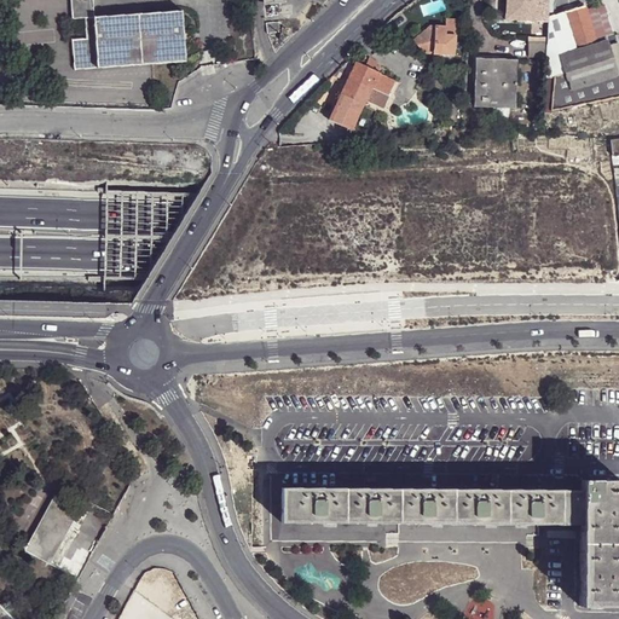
[(90,0),(68,0),(70,25),(84,25),(85,45),(71,47),(73,77),(185,69),(180,15),(92,22),(90,0)]
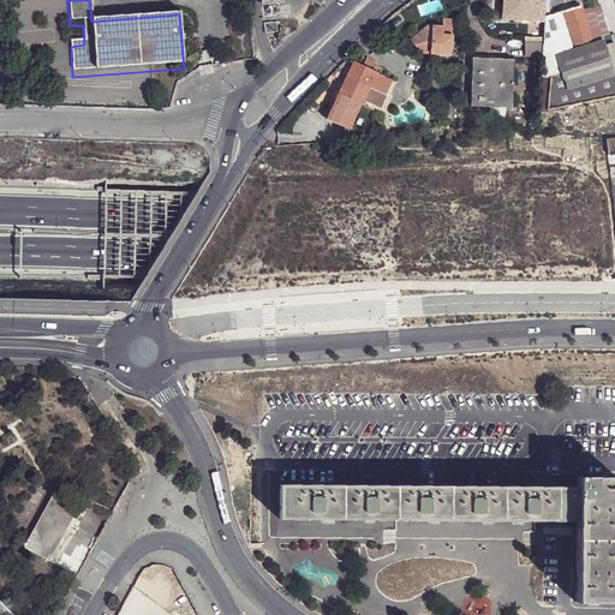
[(539,0),(499,0),(497,18),(529,21),(530,19),(538,19),(539,21),(539,18),(539,0)]
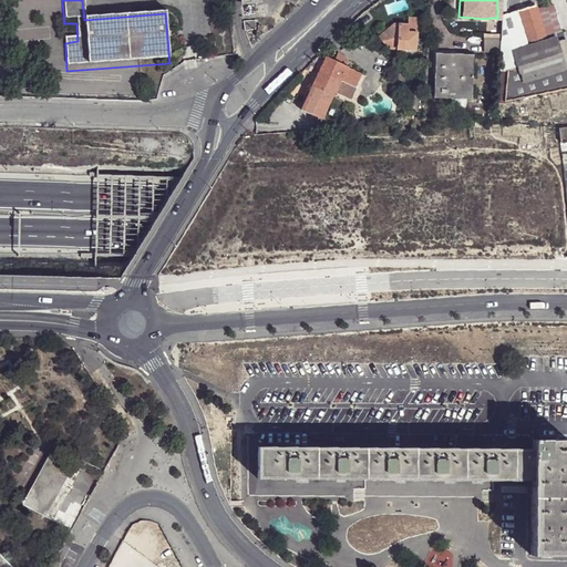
[(498,52),(495,104),(566,89),(566,54),(559,58),(555,42),(553,33),(559,31),(549,4),(535,9),(534,4),(497,17),(497,19),(496,18),(500,40),(498,52)]
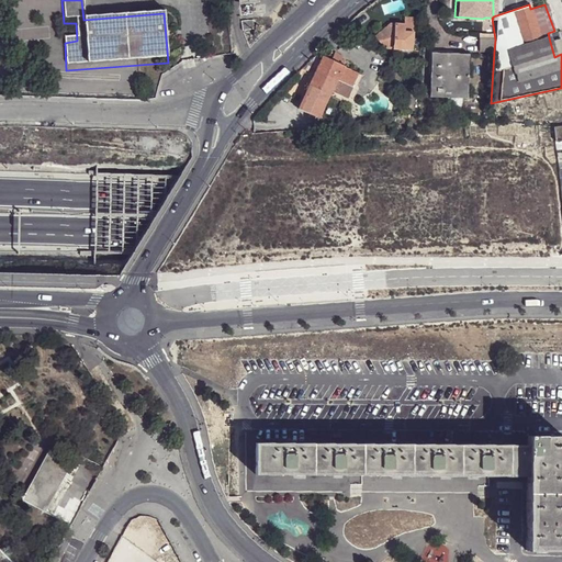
[(385,27),(382,27),(383,33),(375,42),(383,48),(411,49),(413,18),(400,18),(400,24),(386,23),(385,27)]
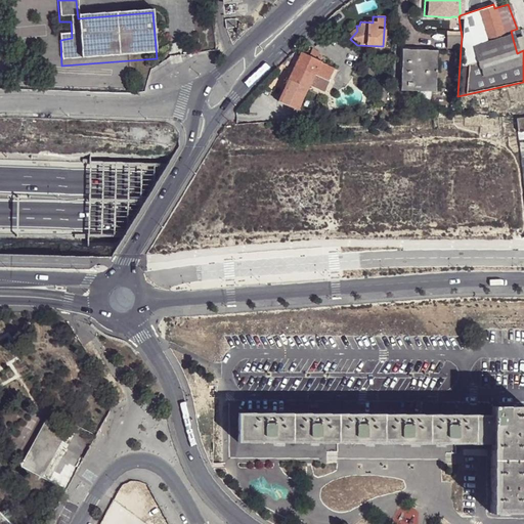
[(235,18),(225,19),(226,29),(236,28),(235,18)]
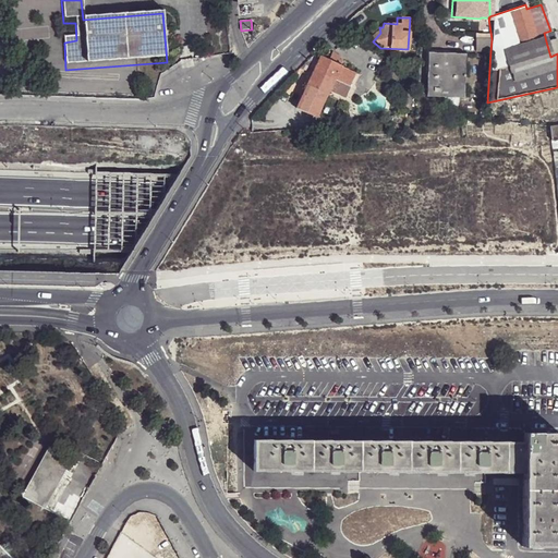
[(380,33),(379,27),(368,38),(373,41),(380,33)]
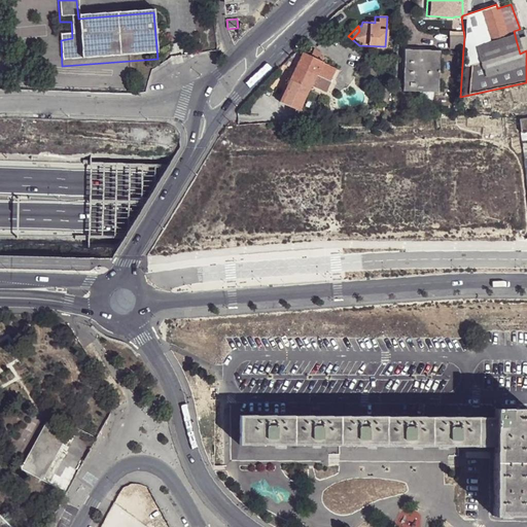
[(463,48),(464,37),(451,36),(450,47),(463,48)]
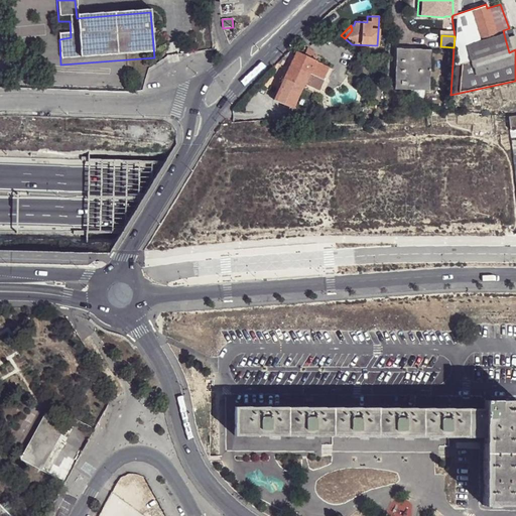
[(515,41),(514,35),(505,38),(509,52),(515,49),(515,41)]
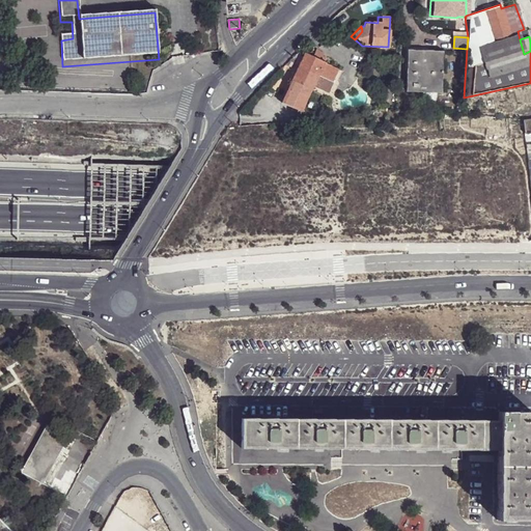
[(442,51),(407,50),(404,86),(412,86),(412,87),(417,87),(417,91),(440,92),(442,51)]
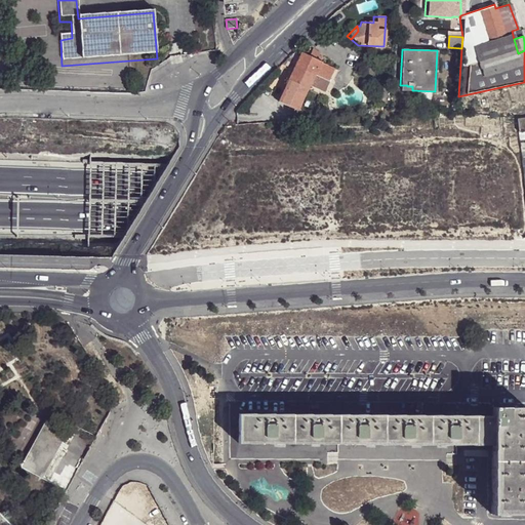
[(296,111),(310,84),(313,77),(328,84),(334,69),(320,62),(322,57),(311,52),(309,56),(296,50),(282,64),(293,69),(292,70),(277,102),(296,111)]
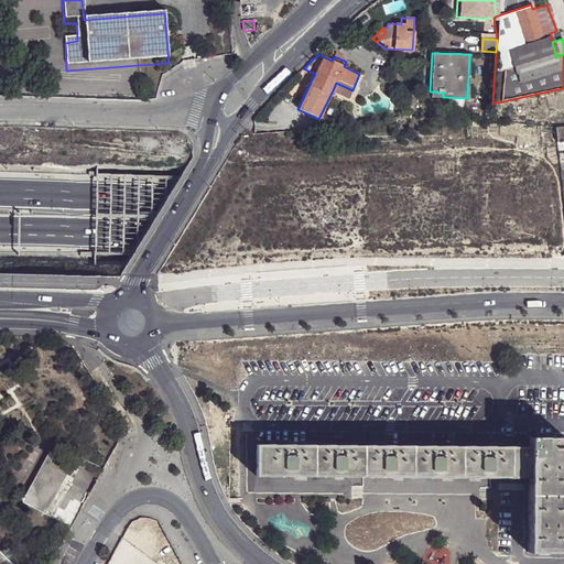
[(348,98),(353,90),(336,83),(333,90),(348,98)]
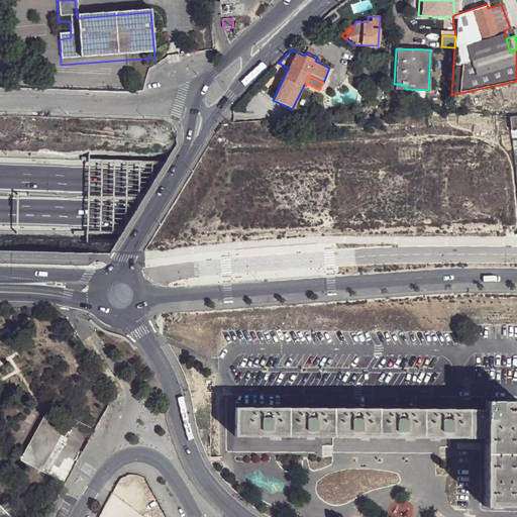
[(516,507),(516,412),(516,400),(484,401),(484,410),(484,438),(483,506),(516,507)]
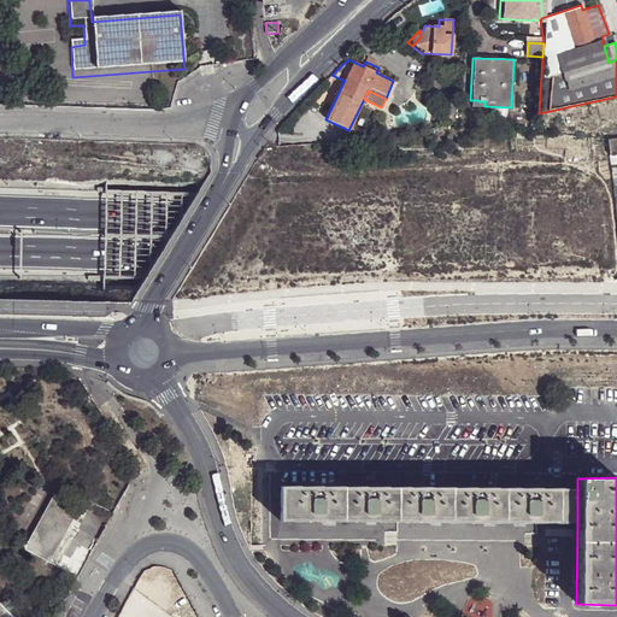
[(577,523),(577,489),(277,487),(277,522),(577,523)]
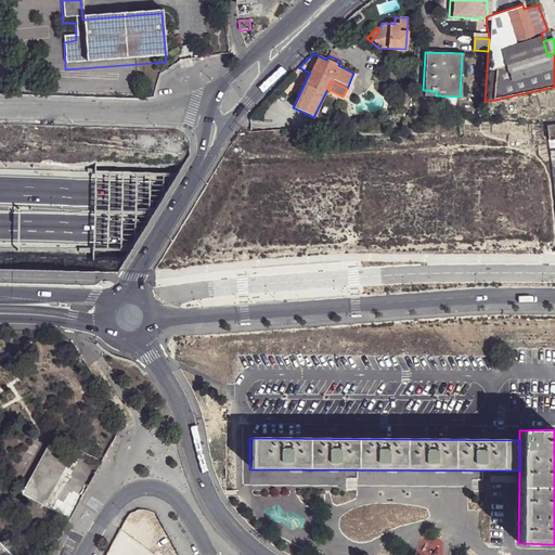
[(75,456),(53,446),(25,497),(47,508),(75,456)]
